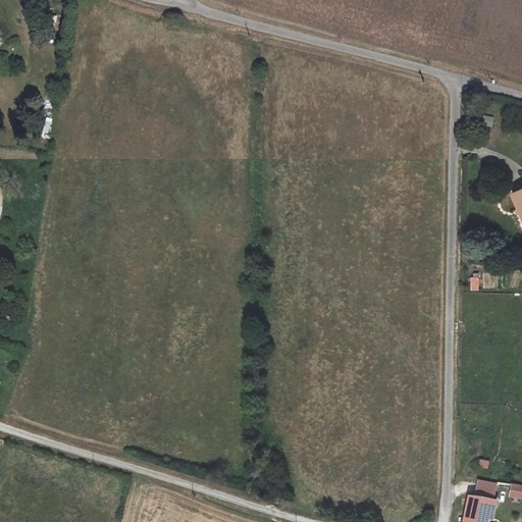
[(492,127),(492,116),(481,116),(481,126),(492,127)]
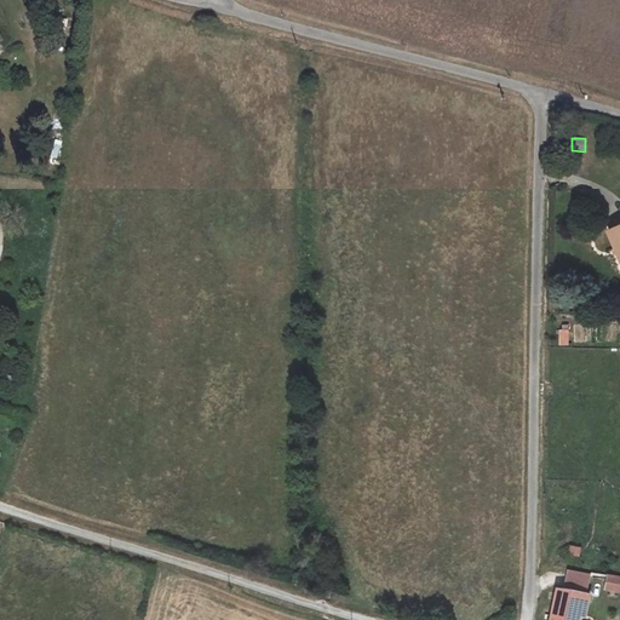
[(50,158),(58,159),(63,142),(55,139),(50,158)]
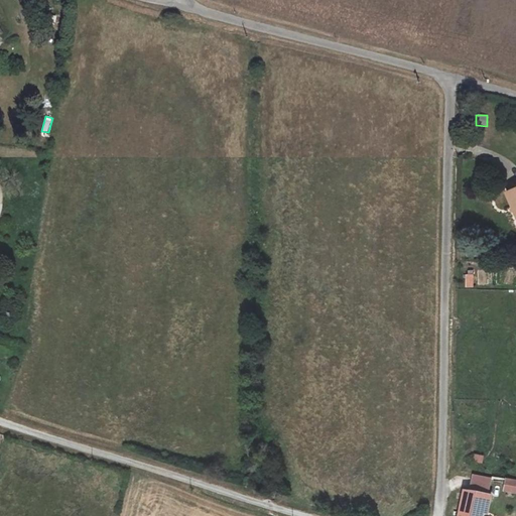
[(466,273),(466,288),(474,287),(474,273),(466,273)]
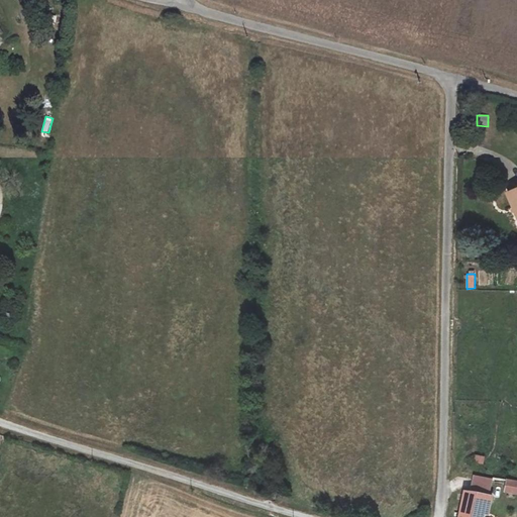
[(484,463),(485,455),(476,453),(474,461),(484,463)]
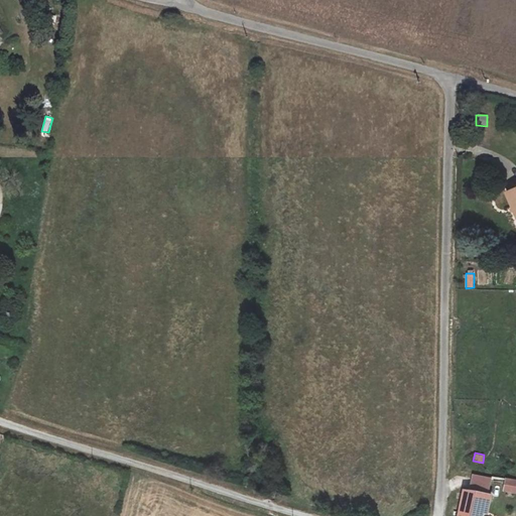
[(515,493),(515,482),(507,481),(506,491),(515,493)]
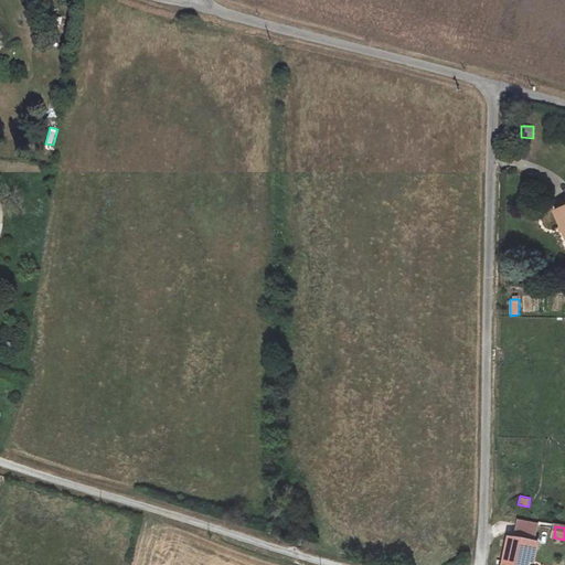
[(528,564),(529,562),(535,562),(539,542),(510,536),(503,564),(528,564)]
